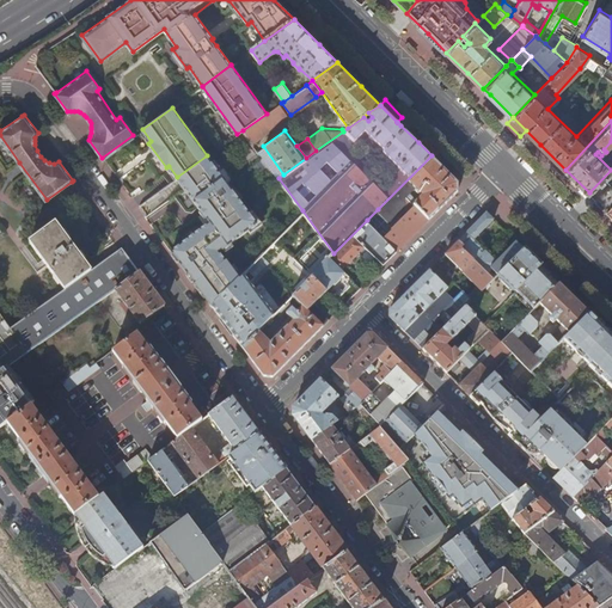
[(263,146),(257,149),(279,178),(283,174),(263,146)]
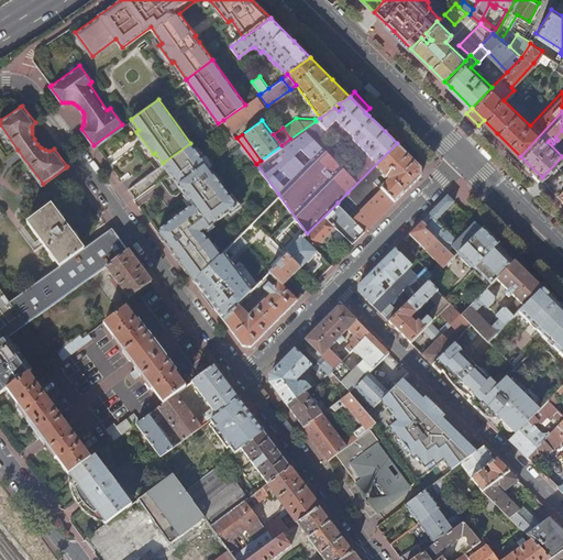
[(235,205),(191,143),(163,164),(192,205),(157,230),(180,260),(195,280),(206,267),(212,262),(220,253),(201,229),(235,205)]
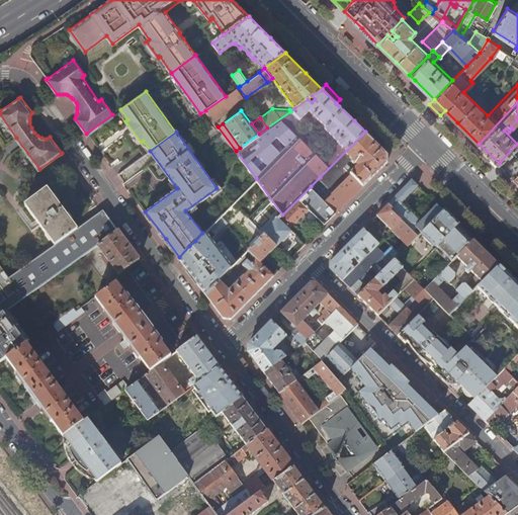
[(324,199),(335,211),(387,160),(386,154),(377,145),(365,132),(320,177),(328,186),(341,173),(344,176),(349,171),(350,172),(332,190),(329,193),(330,193),(324,199)]
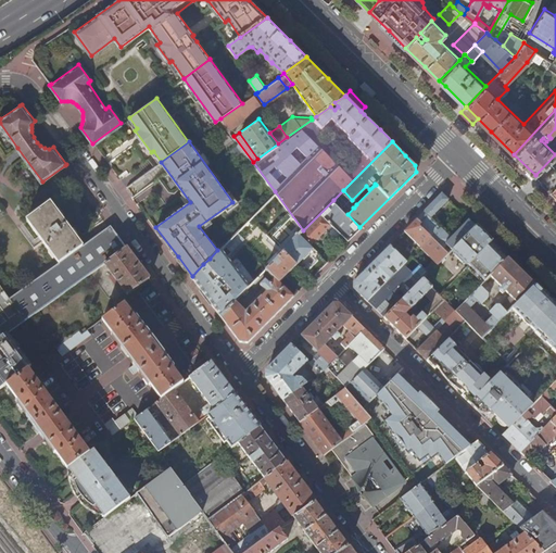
[(555,167),(542,181),(555,195),(555,167)]
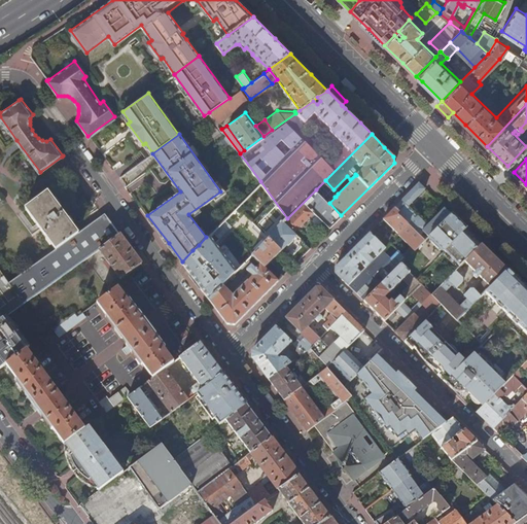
[(334,189),(325,180),(316,189),(329,203),(336,197),(335,197),(338,194),(334,189)]
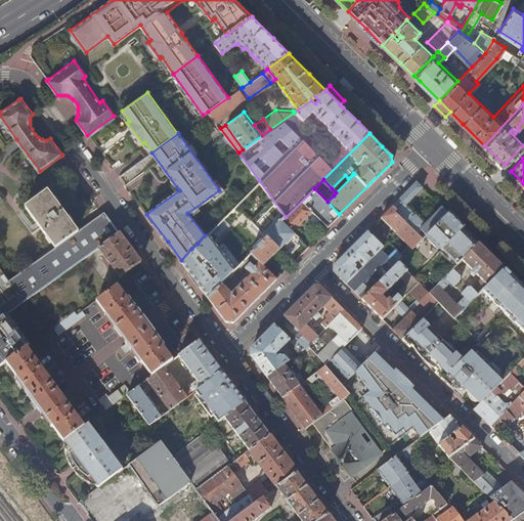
[(259,180),(205,235),(198,244),(228,275),(251,253),(267,236),(276,246),(288,235),(293,229),(284,220),(286,217),(259,180)]
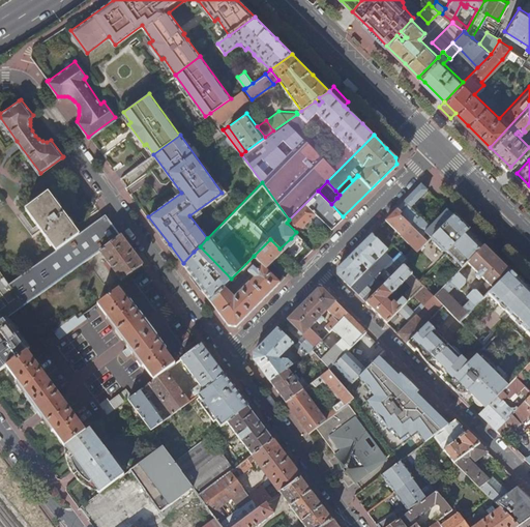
[(418,183),(396,206),(401,210),(408,203),(422,187),(418,183)]
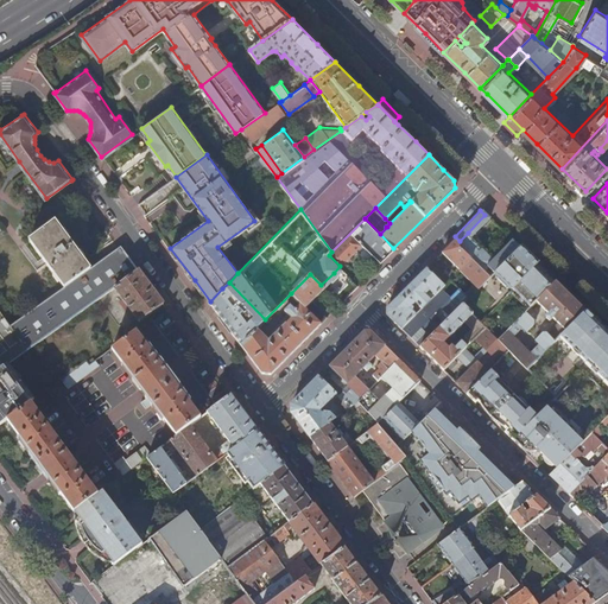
[(46,262),(63,285),(90,267),(55,217),(29,236),(46,262)]
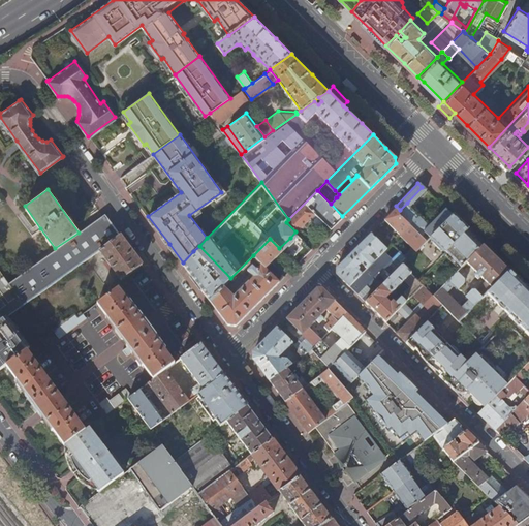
[(338,221),(342,216),(331,204),(317,190),(288,219),(286,222),(296,231),(310,217),(312,218),(316,214),(323,220),(331,228),(338,221)]
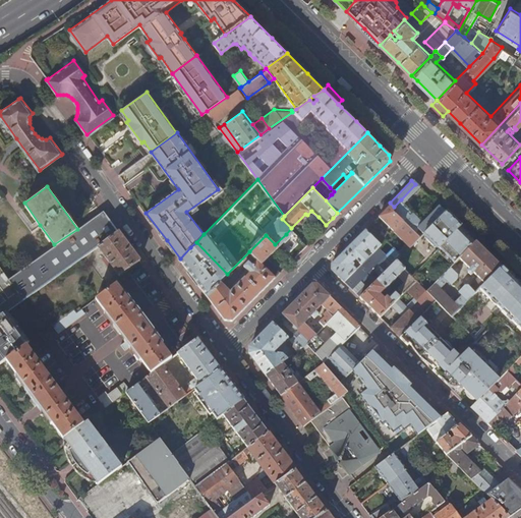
[(403,221),(412,211),(401,199),(394,207),(392,209),(403,221)]
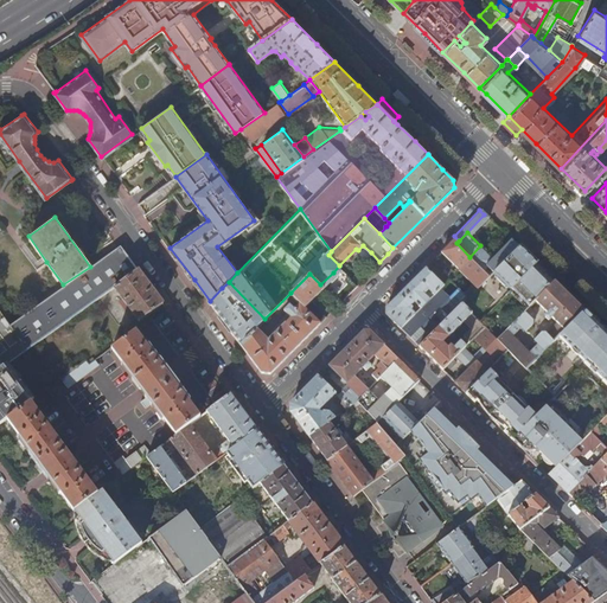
[(459,241),(454,236),(443,248),(441,250),(459,267),(470,257),(457,243),(459,241)]
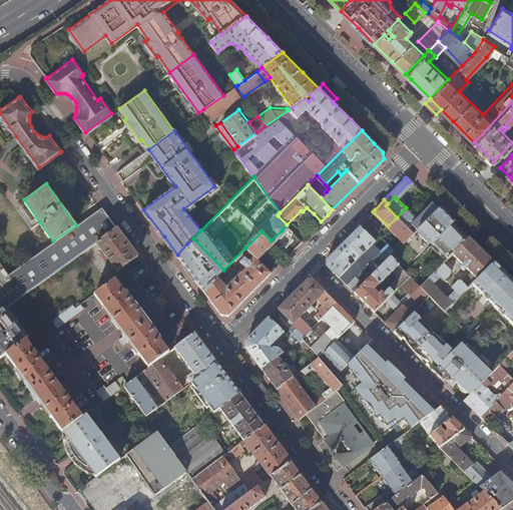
[(0,310),(4,308),(7,306),(96,241),(116,226),(102,206),(101,207),(100,206),(76,225),(53,240),(8,274),(0,262),(0,310)]
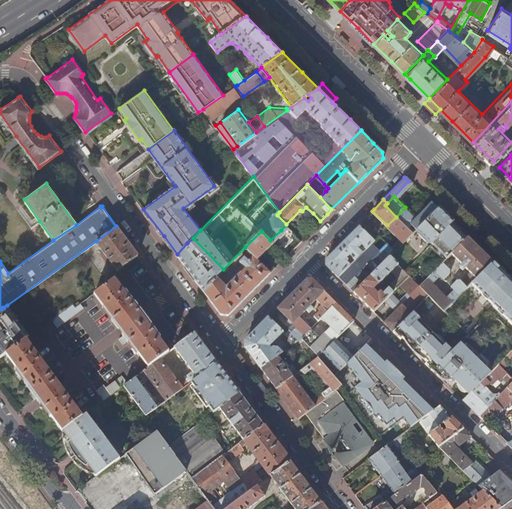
[(432,242),(453,220),(445,213),(438,206),(426,218),(416,228),(412,232),(419,239),(427,247),(432,242)]
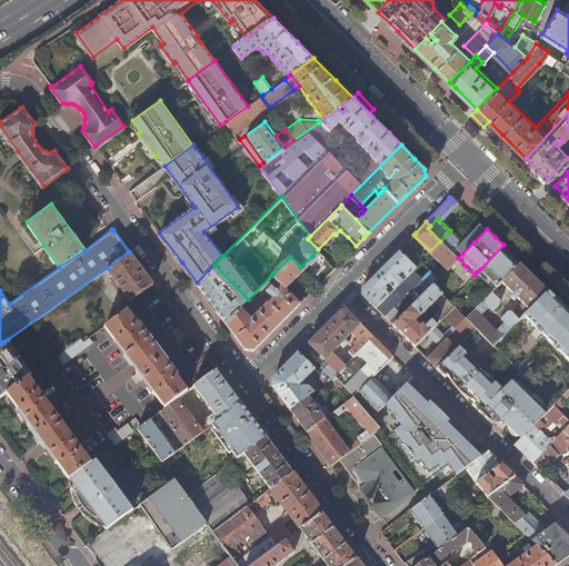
[(340,230),(336,235),(335,236),(342,244),(345,244),(348,241),(348,237),(340,230)]
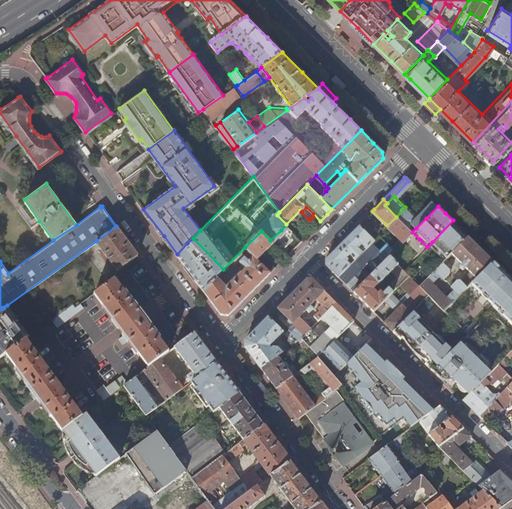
[(416,228),(426,218),(419,212),(415,217),(405,207),(396,217),(407,227),(412,223),(416,228)]
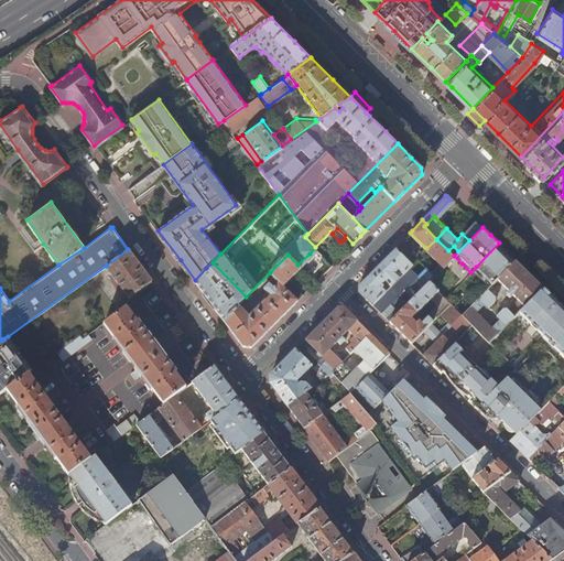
[(423,252),(407,236),(396,247),(412,263),(418,258),(423,252)]
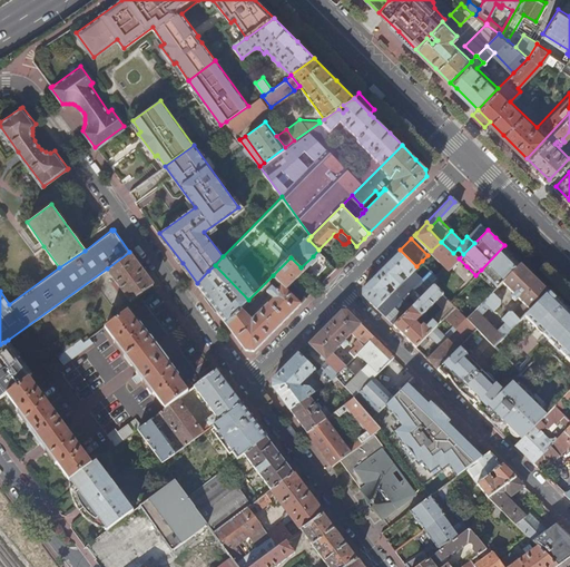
[(449,270),(454,263),(459,258),(453,253),(441,242),(431,251),(431,252),(449,270)]
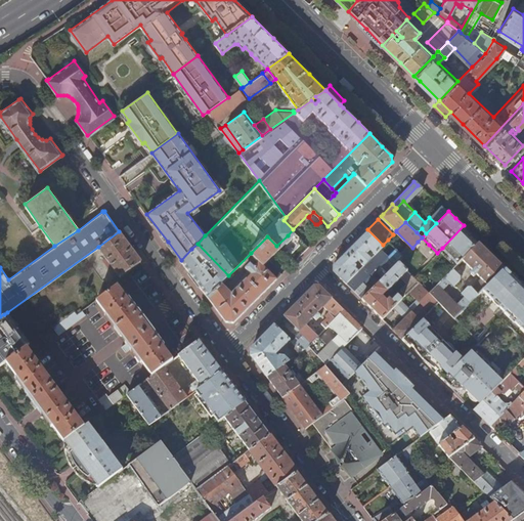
[(457,263),(479,241),(474,236),(464,225),(442,248),(457,263)]
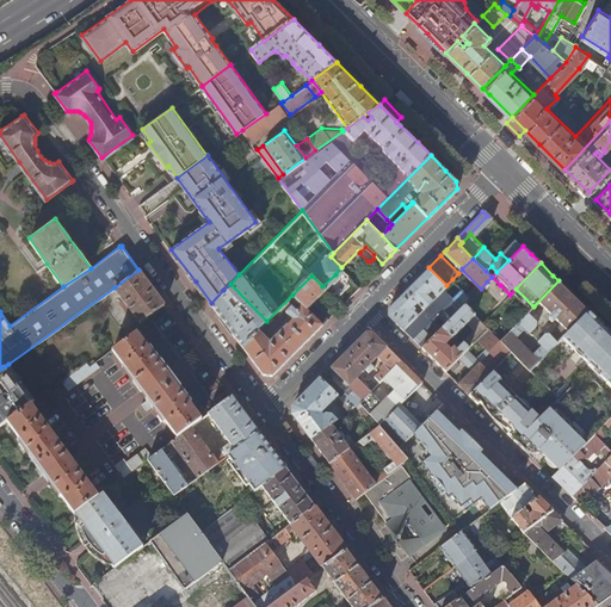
[(360,285),(341,267),(335,274),(343,282),(338,286),(349,297),(353,292),(360,285)]
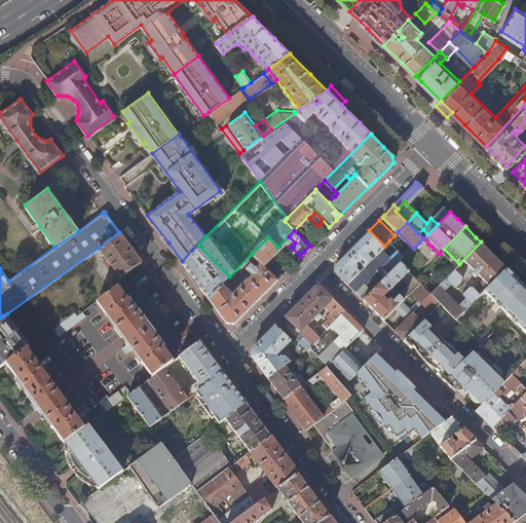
[(384,246),(369,230),(352,247),(335,264),(335,270),(347,283),(360,270),(355,267),(358,266),(358,264),(357,263),(360,260),(365,265),(384,246)]
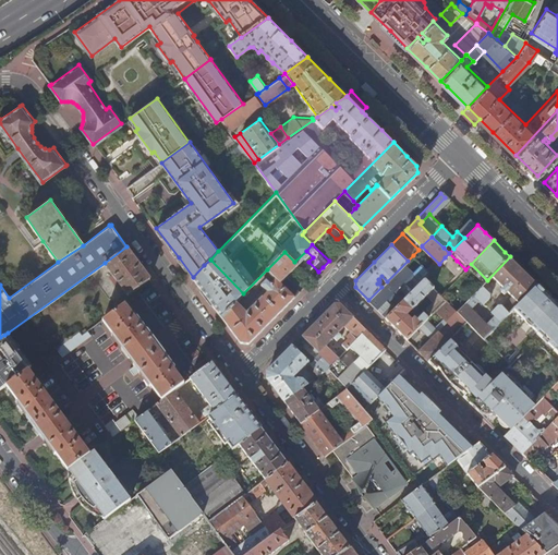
[(137,261),(126,246),(105,263),(112,273),(110,275),(118,286),(121,284),(128,293),(149,277),(137,261)]
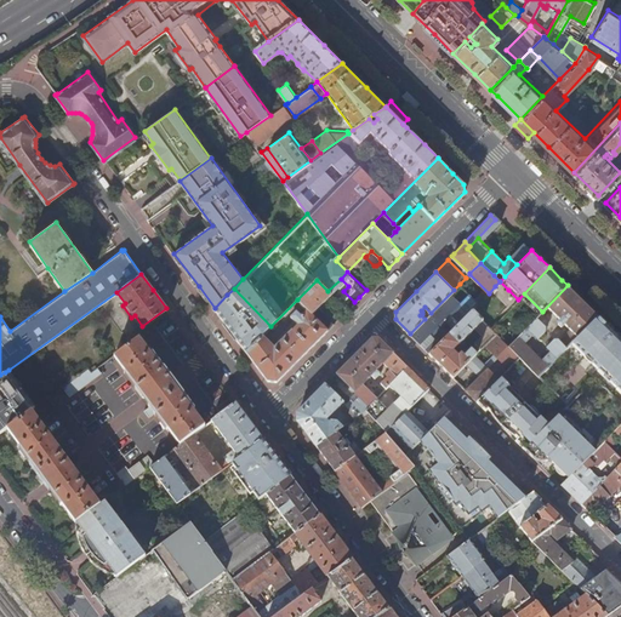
[(317,280),(297,300),(311,313),(330,293),(328,291),(317,280)]
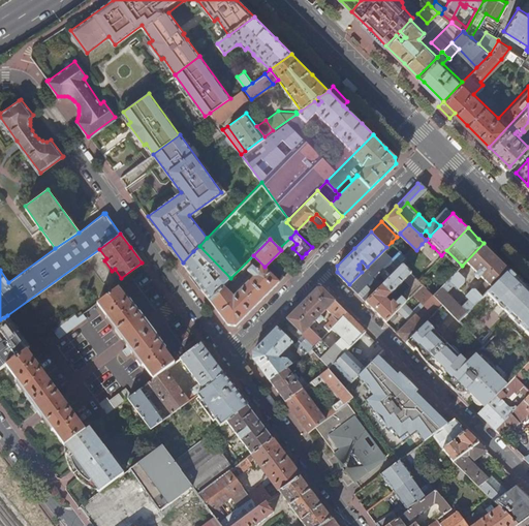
[(430,251),(433,247),(426,240),(422,244),(430,251)]
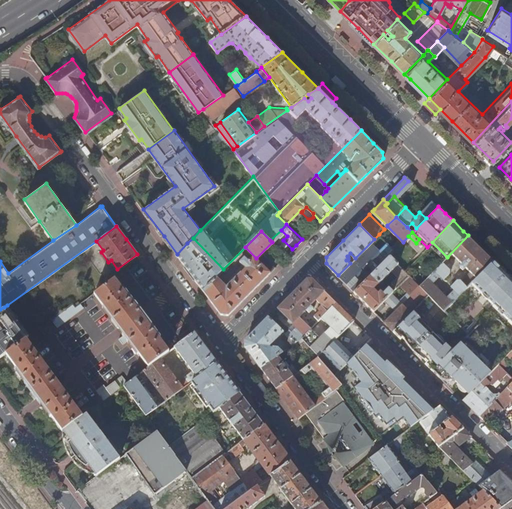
[(354,290),(389,255),(395,250),(379,234),(374,239),(355,258),(350,263),(338,275),(354,290)]
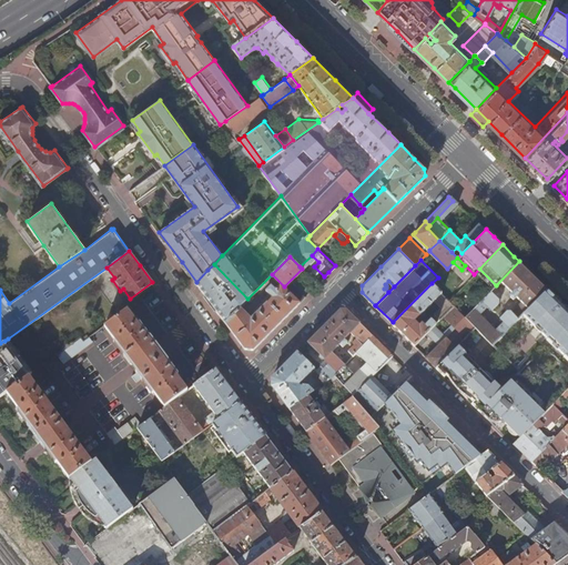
[(528,305),(546,288),(539,282),(519,261),(496,285),(483,299),(509,325),(518,316),(499,298),(507,290),(508,286),(528,305)]
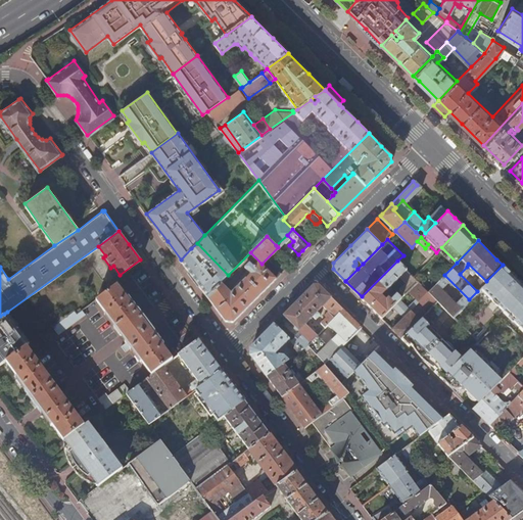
[(228,275),(197,243),(191,248),(201,258),(214,272),(222,281),(228,275)]
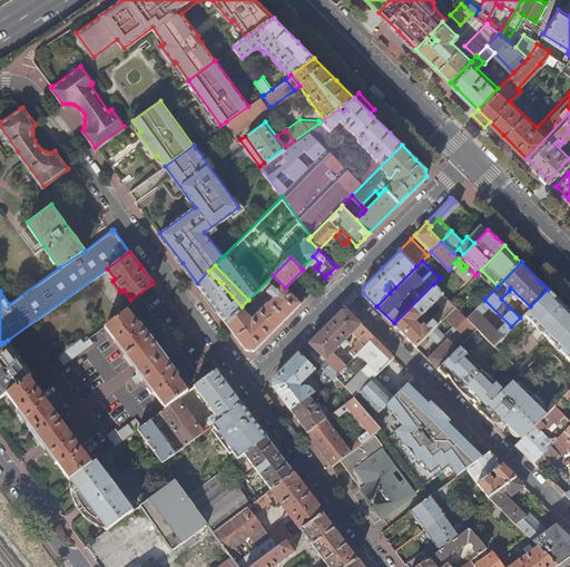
[(208,271),(197,283),(207,296),(219,282),(208,271)]
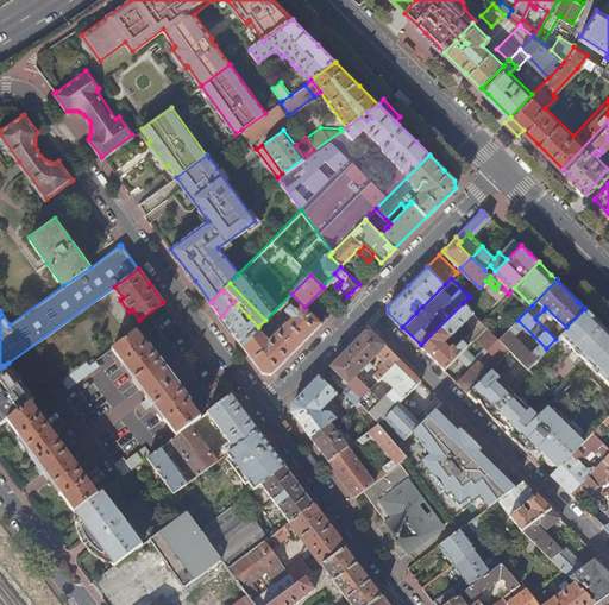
[(292,294),(265,320),(258,327),(242,344),(250,354),(262,371),(271,372),(301,342),(320,323),(311,313),(305,307),(292,294)]
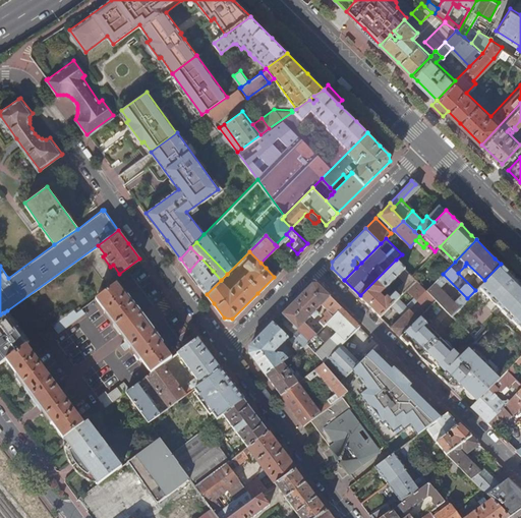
[(381,315),(386,309),(397,297),(403,291),(416,278),(411,274),(396,260),(360,295),(381,315)]
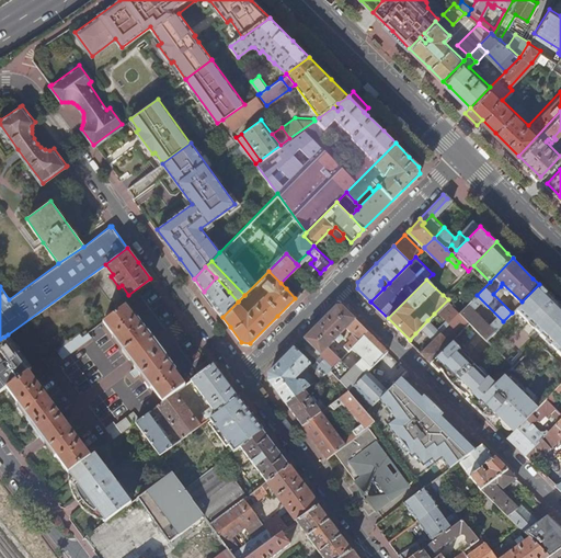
[(286,288),(295,298),(301,292),(292,282),(286,288)]
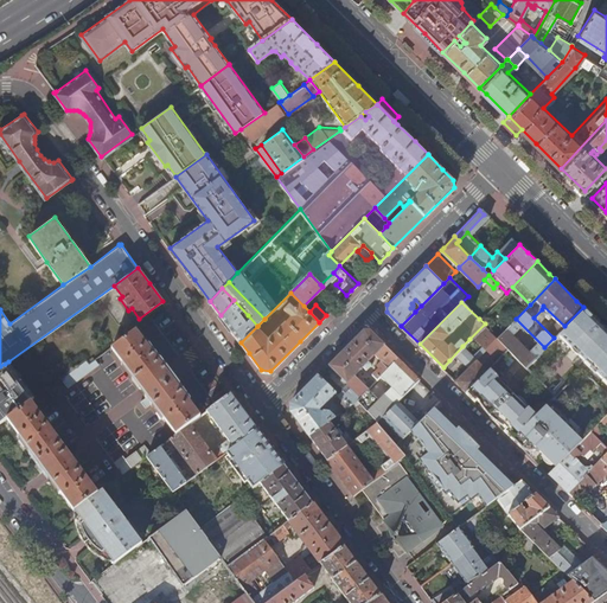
[(588,361),(606,341),(606,329),(601,325),(583,307),(564,326),(562,329),(558,332),(573,346),(573,345),(582,354),(581,354),(588,361)]
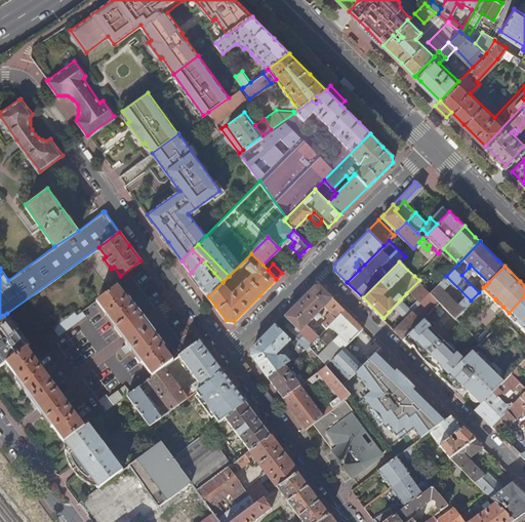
[(211,273),(199,284),(208,296),(223,282),(214,273),(211,273)]
